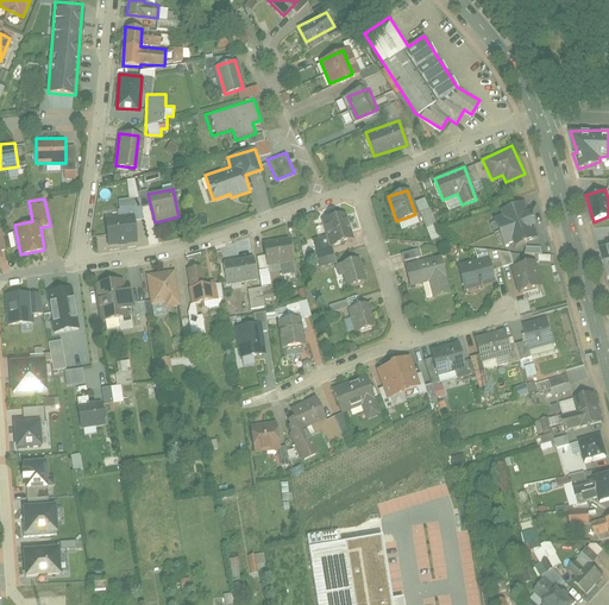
[(535,237),(522,201),(498,210),(501,216),(494,219),(502,241),(510,238),(514,245),(535,237)]
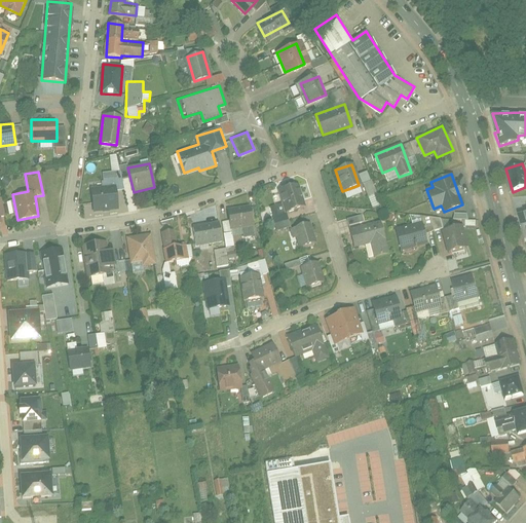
[(303,206),(296,186),(279,191),(287,212),(303,206)]
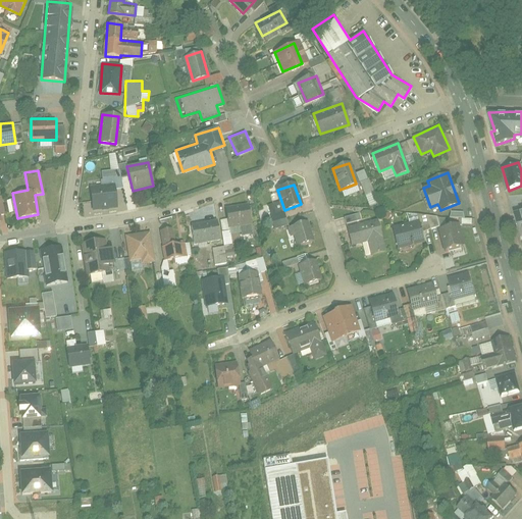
[(116,190),(92,193),(94,208),(118,205),(116,190)]
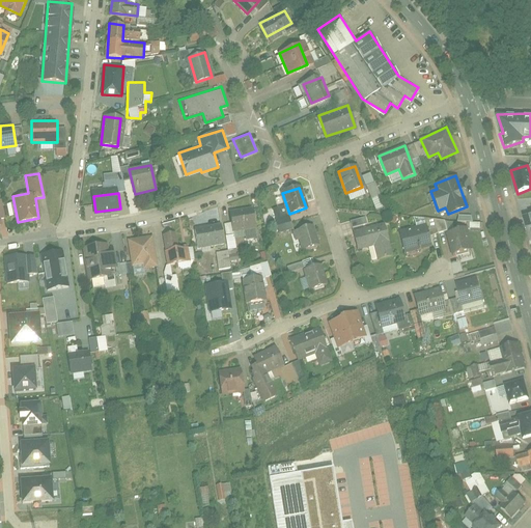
[(255,226),(253,207),(230,211),(232,229),(255,226)]
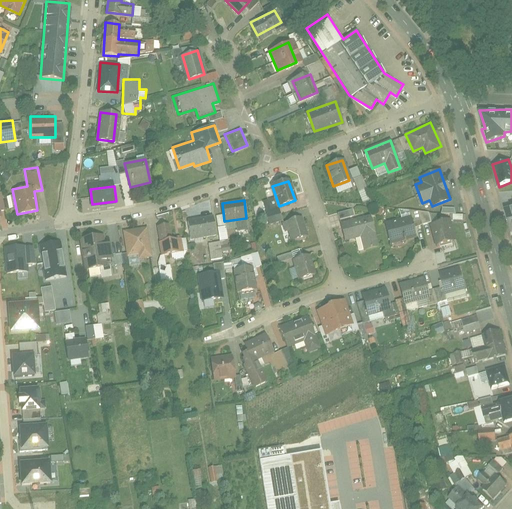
[(370,215),(339,224),(345,239),(360,234),(364,250),(379,246),(370,215)]
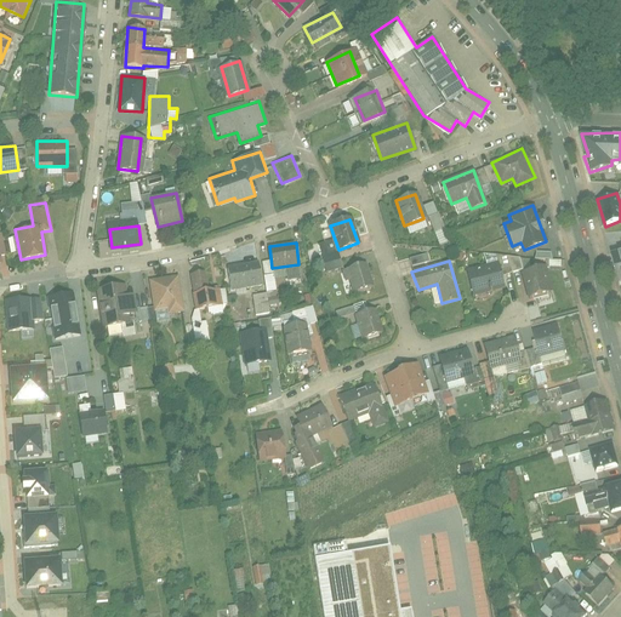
[(262,285),(258,262),(228,268),(232,290),(262,285)]
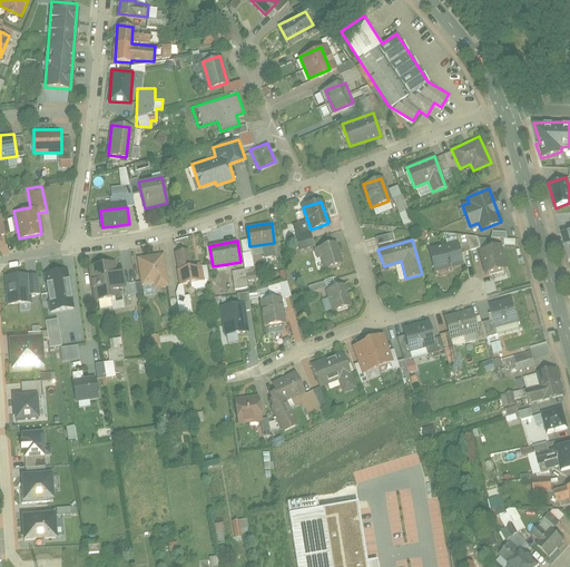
[(462,262),(458,242),(432,250),(436,267),(462,262)]
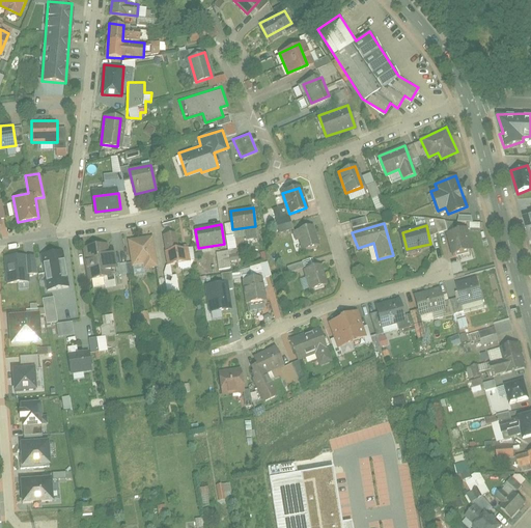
[(310,226),(294,231),(301,251),(316,246),(310,226)]
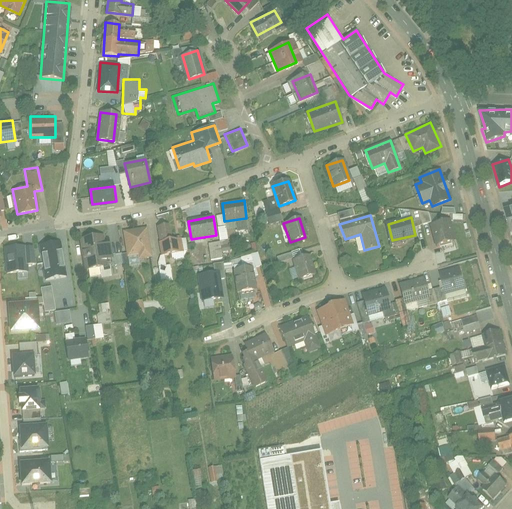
[(170,224),(158,226),(161,256),(177,254),(175,239),(172,240),(170,224)]
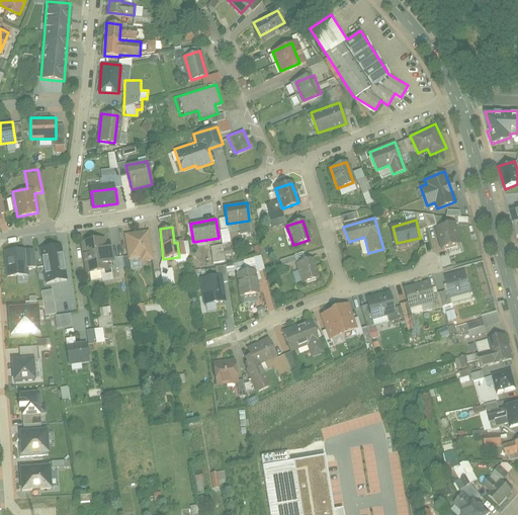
[(463,247),(458,227),(442,231),(447,251),(463,247)]
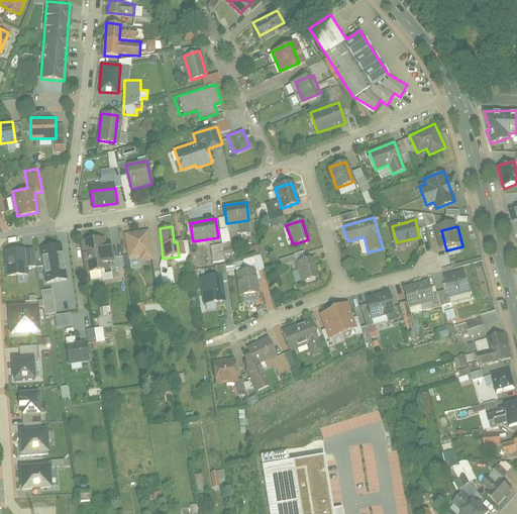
[(149,228),(124,232),(127,253),(128,258),(139,255),(140,261),(154,259),(149,228)]
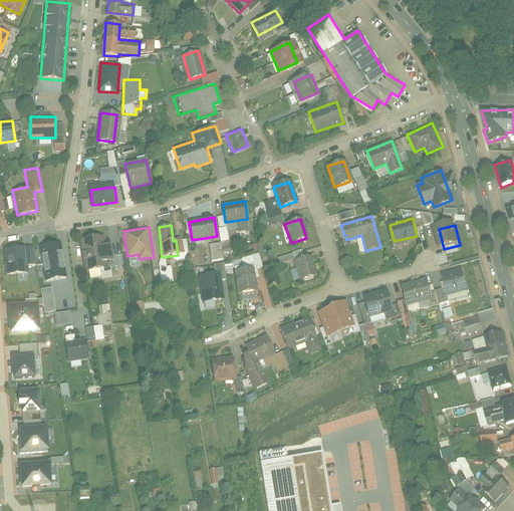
[(99,237),(80,240),(85,270),(104,267),(99,237)]
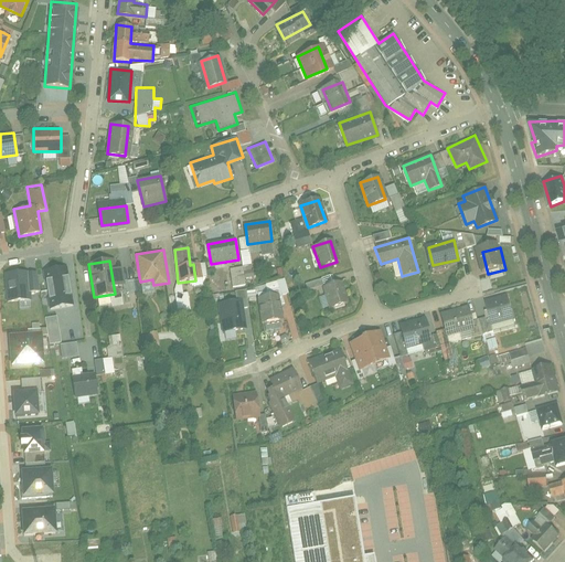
[(73,303),(66,264),(43,268),(50,306),(73,303)]
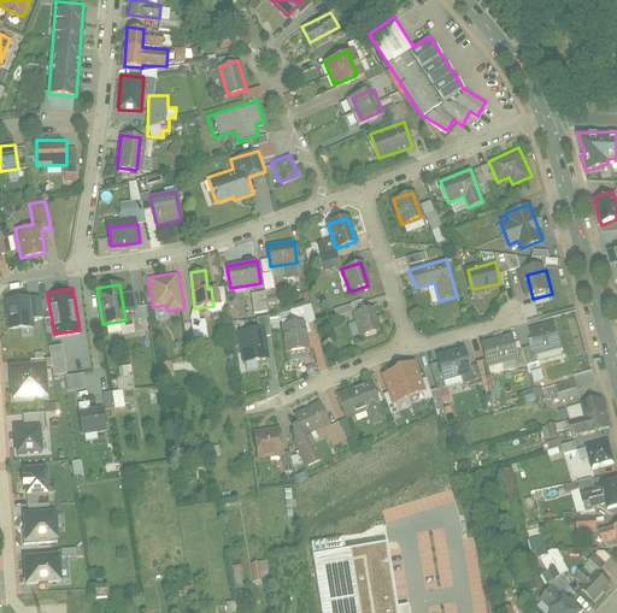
[(268,302),(276,301),(276,288),(252,289),(253,311),(268,310),(268,302)]
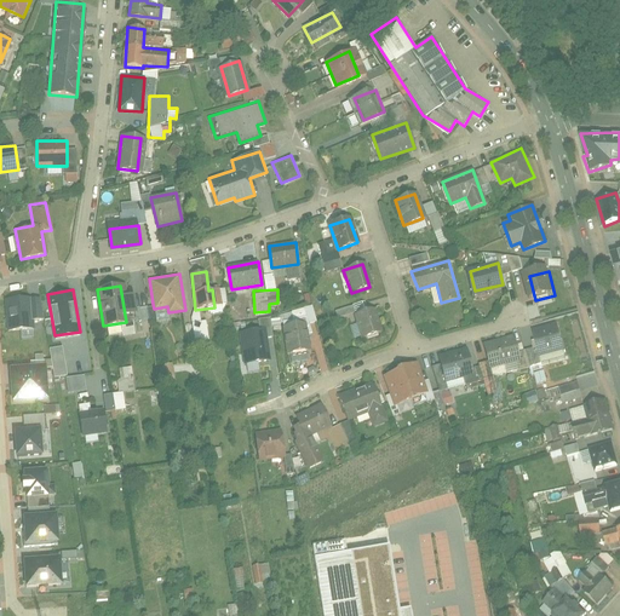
[(42,297),(5,299),(7,328),(36,327),(35,320),(44,318),(42,297)]
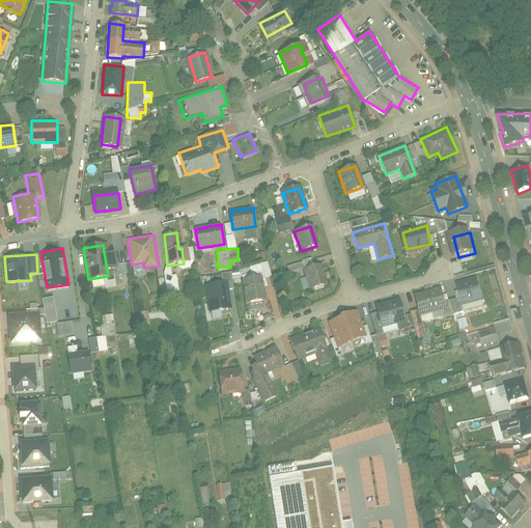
[(300,260),(286,265),(288,271),(301,267),(300,260)]
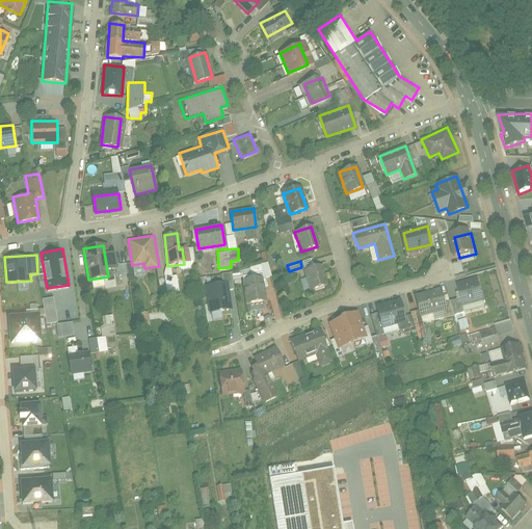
[(327,285),(320,265),(306,270),(312,290),(327,285)]
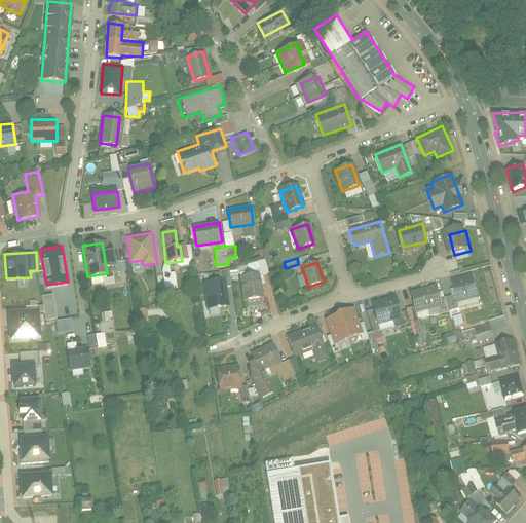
[(479,296),(473,273),(451,279),(457,302),(479,296)]
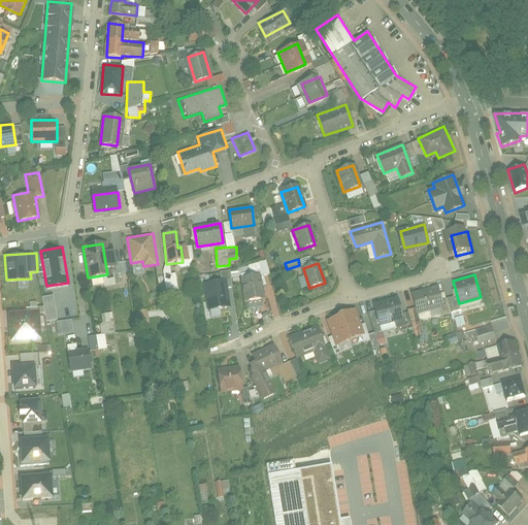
[(226,275),(203,280),(208,307),(231,303),(226,275)]
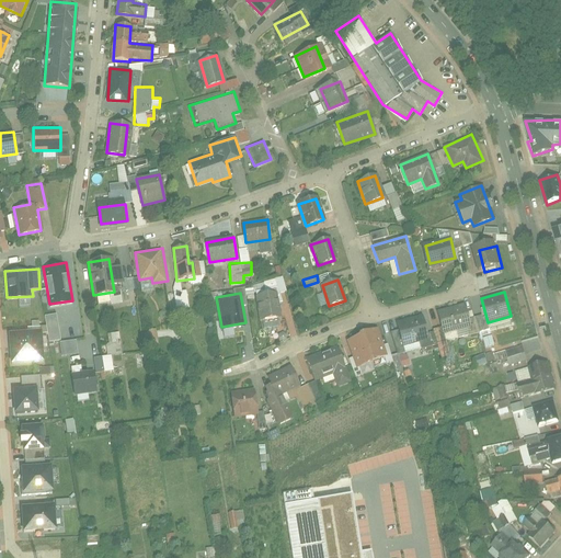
[(274,294),(256,296),(260,321),(277,319),(274,294)]
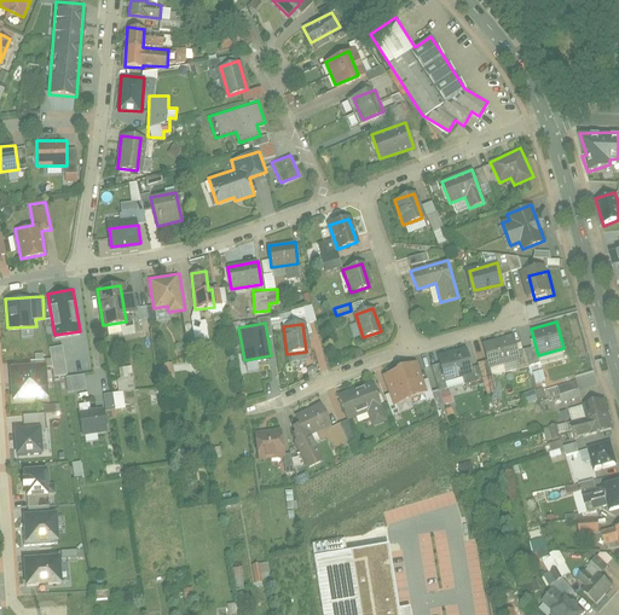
[(520,358),(514,335),(484,342),(490,366),(520,358)]
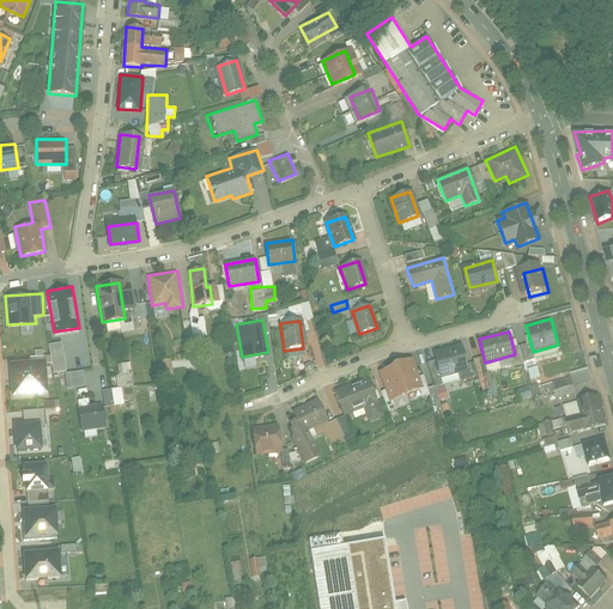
[(62,341),(49,341),(52,370),(65,370),(62,341)]
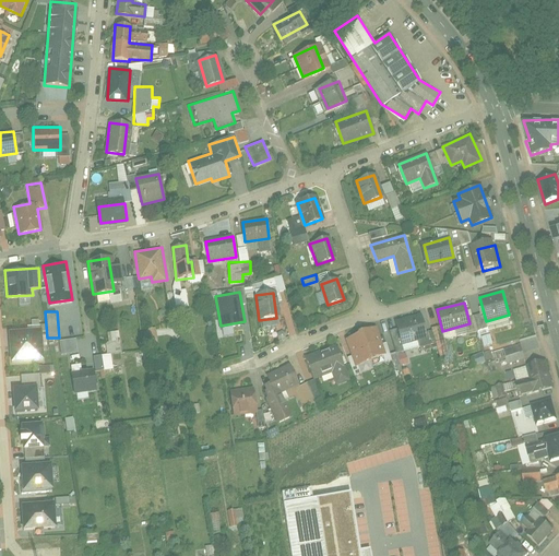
[(428,335),(423,315),(396,322),(402,342),(428,335)]
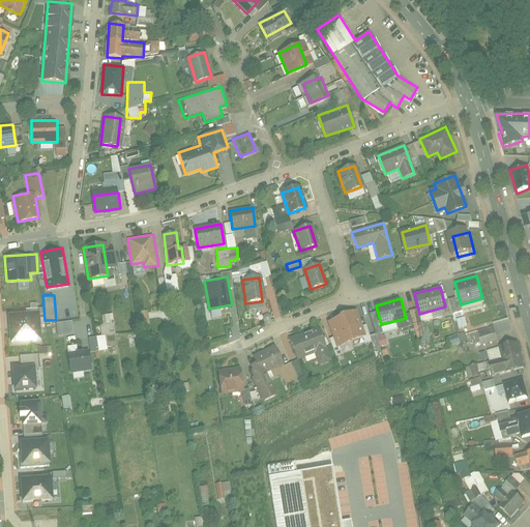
[(147,309),(135,310),(137,324),(149,323),(147,309)]
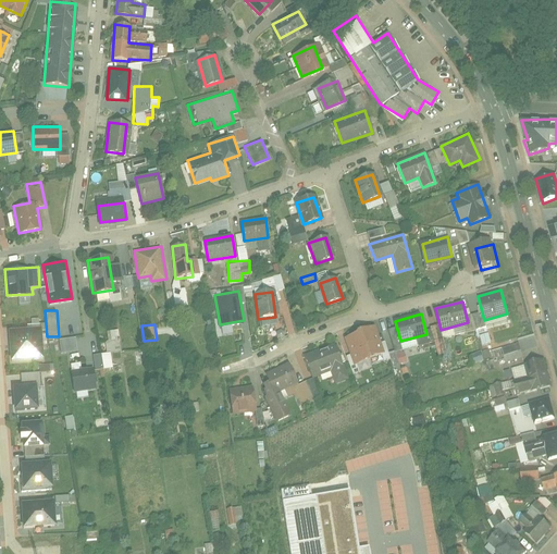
[(42,327),(9,329),(11,360),(45,358),(42,327)]
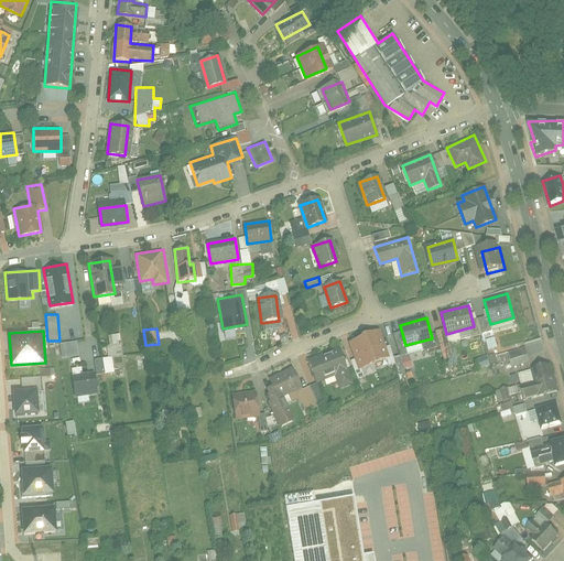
[(387,356),(377,331),(350,341),(361,366),(387,356)]
